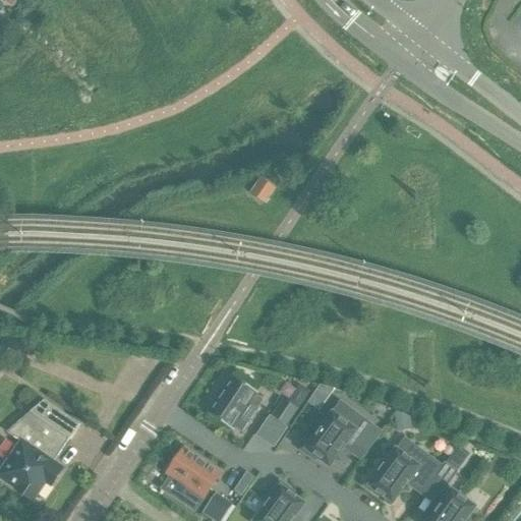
[(264,204),(274,188),(262,179),(250,194),(264,204)]
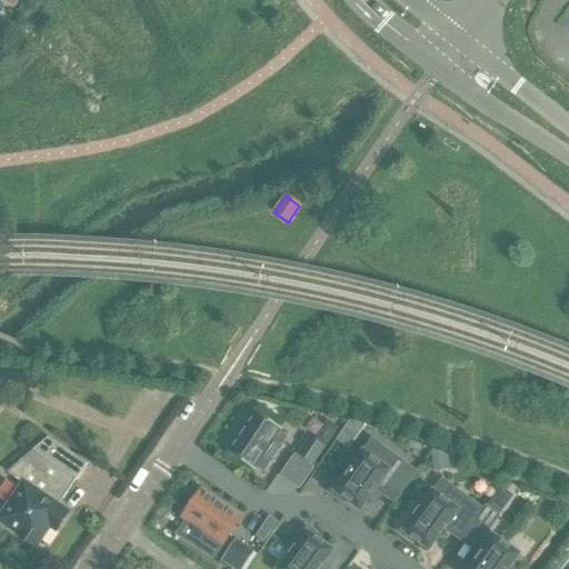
[(280,428),(255,411),(227,452),(252,469),(280,428)]
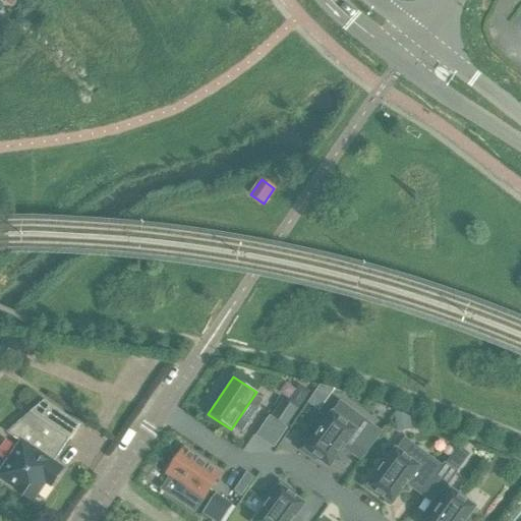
[(296,409),(283,400),(272,417),(285,425),(296,409)]
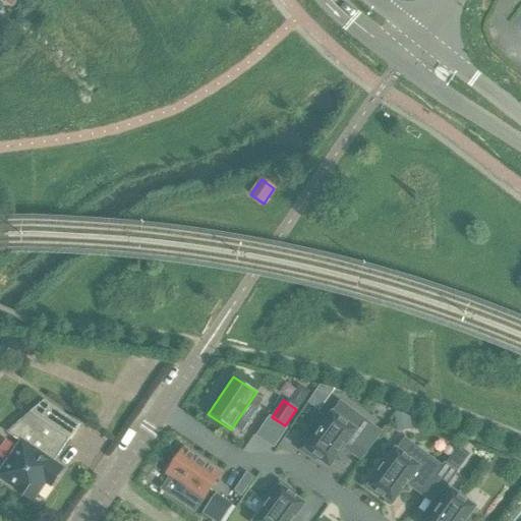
[(49,460),(54,454),(58,456),(69,440),(79,424),(44,401),(30,412),(31,413),(7,432),(21,443),(0,473),(0,478),(22,495),(25,489),(36,496),(45,482),(50,486),(62,469),(49,460)]
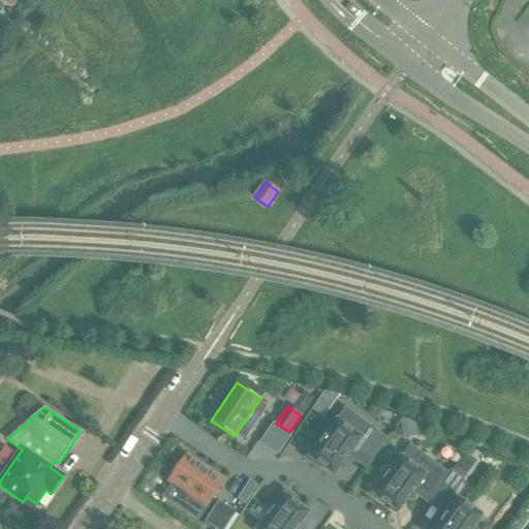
[(386,439),(345,409),(319,444),(316,442),(305,458),(320,469),(322,466),(334,474),(353,447),(371,460),(386,439)]
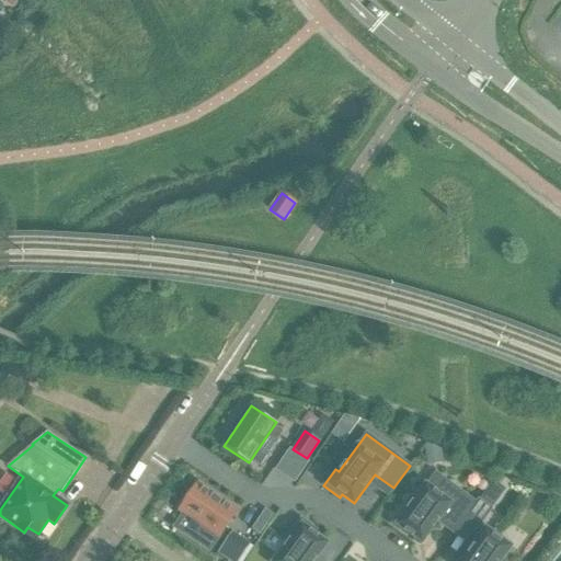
[(439,449),(426,444),(425,446),(428,465),(442,462),(439,449)]
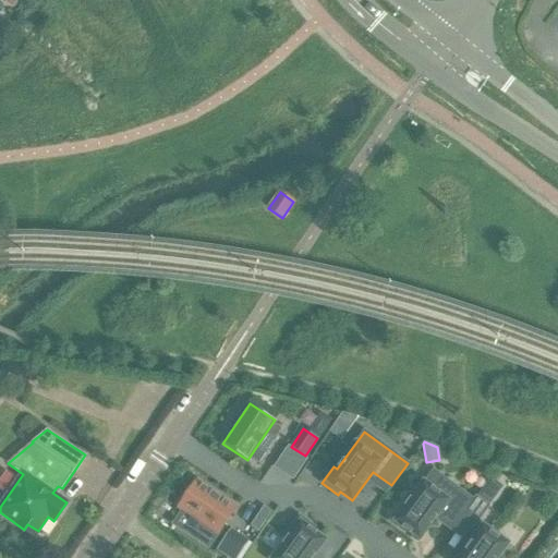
[(457,523),(474,500),(446,480),(437,492),(423,482),(404,508),(401,506),(389,521),(405,533),(408,530),(420,538),(440,510),(457,523)]
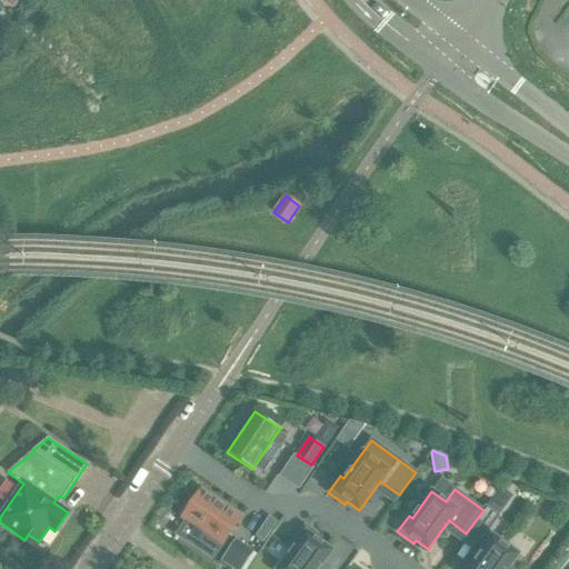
[(241,516),(201,490),(182,518),(197,528),(188,541),(212,558),(241,516)]
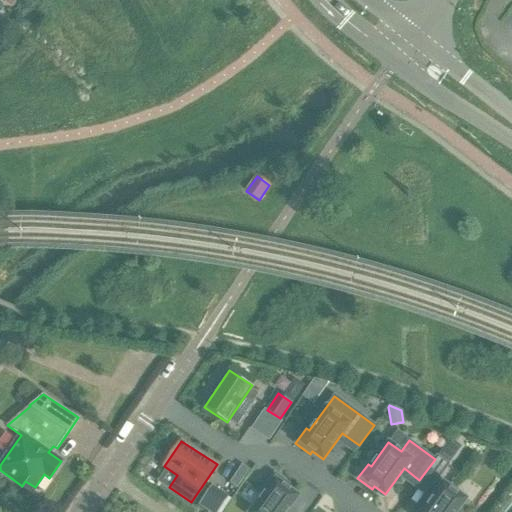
[(448,464),(437,456),(435,459),(419,480),(431,488),(448,464)]
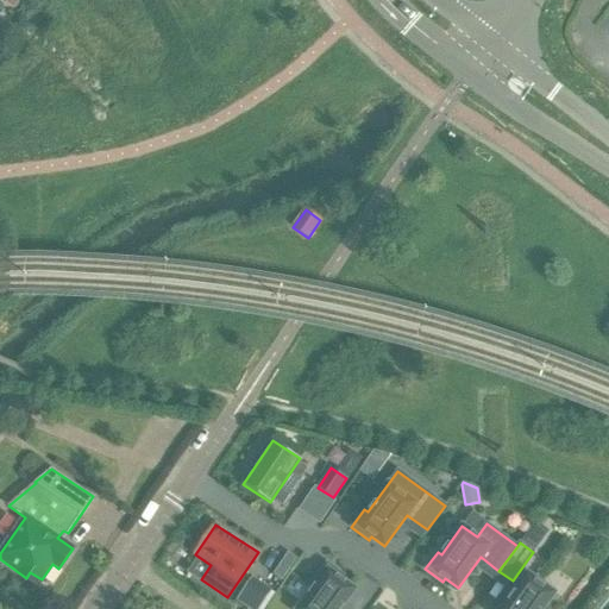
[(341,579),(344,576),(326,563),(314,579),(318,583),(297,608),(339,608),(355,589),(341,579)]
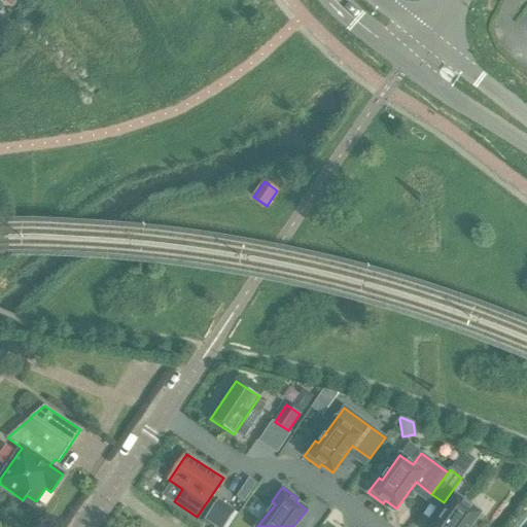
[(469,526),(480,514),(456,496),(433,526),(469,526)]
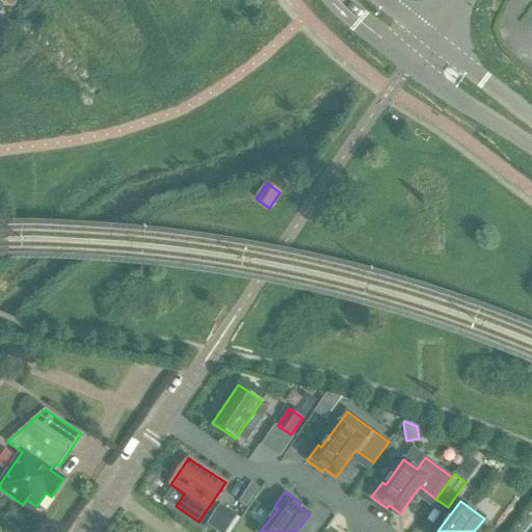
[(218,531),(225,531),(237,516),(219,504),(207,524),(218,531)]
